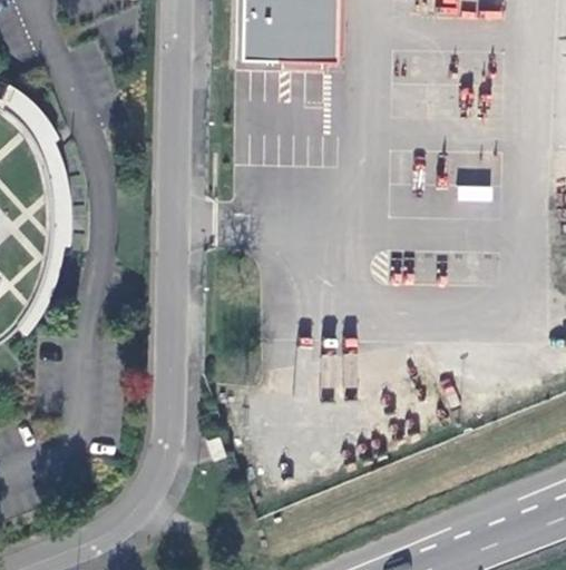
[(242,0),(241,50),(334,52),(334,0),(242,0)]
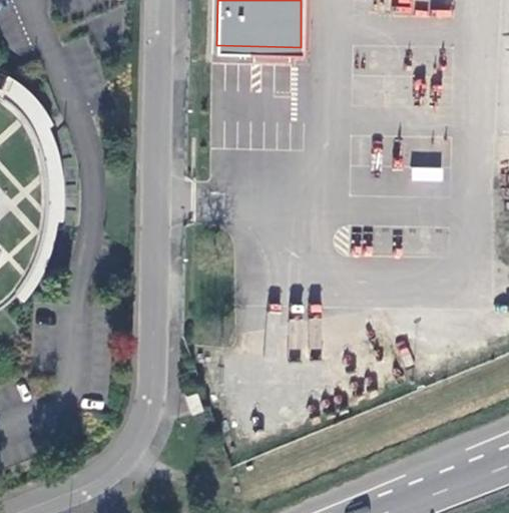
[(0,91),(8,76),(0,72),(0,91)]
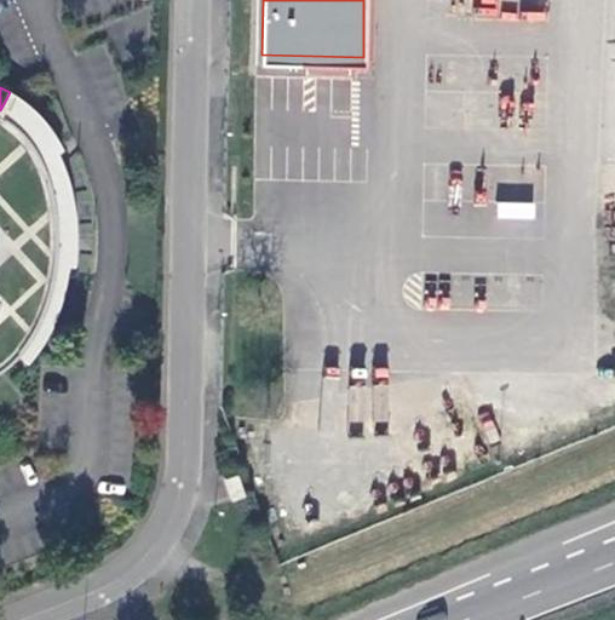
[(30,105),(10,92),(0,110),(0,371),(22,357),(30,363),(38,355),(42,346),(47,338),(51,332),(55,323),(58,316),(62,306),(64,297),(67,287),(68,279),(70,268),(76,267),(80,235),(78,216),(74,194),(72,182),(67,166),(61,155),(64,149),(59,138),(42,116),(30,105)]
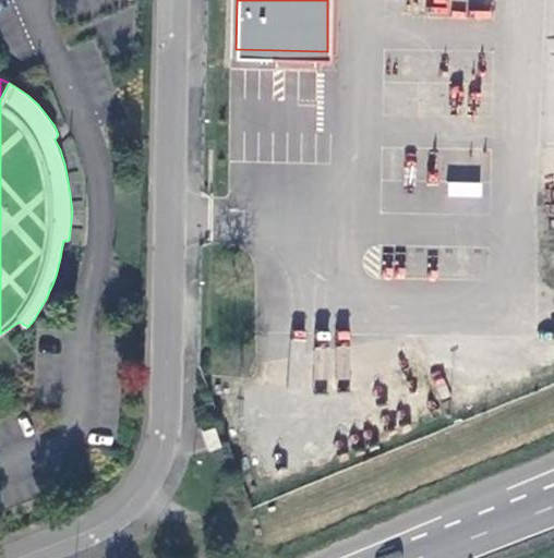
[(454,194),(484,195),(484,182),(454,181),(454,194)]
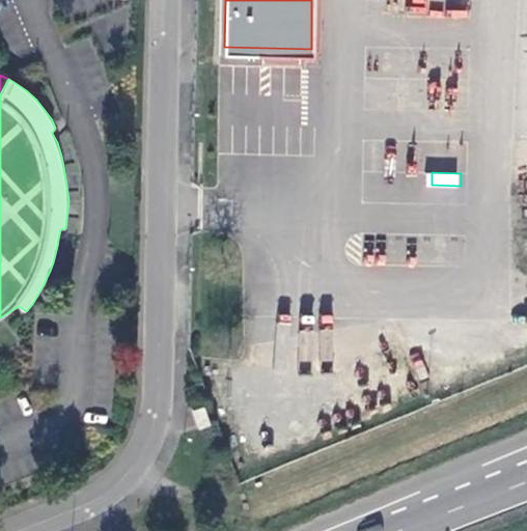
[(206,407),(195,410),(202,428),(213,425),(206,407)]
